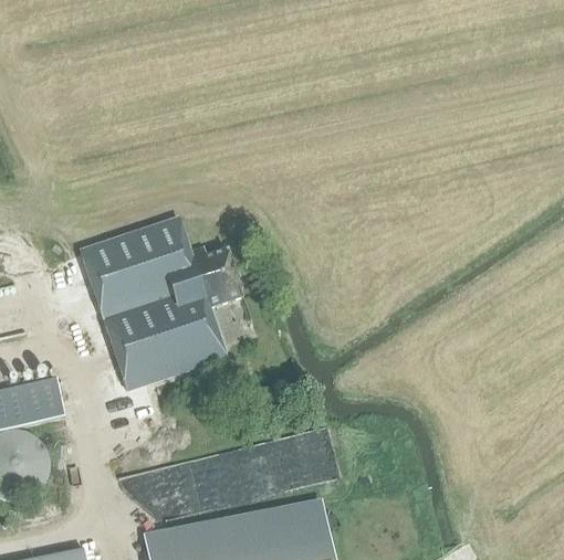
[(185,225),(85,257),(115,348),(114,349),(127,390),(127,389),(135,413),(155,407),(146,381),(227,355),(228,355),(226,349),(210,304),(242,294),(227,245),(207,252),(205,243),(192,247),(191,245),(185,225)]
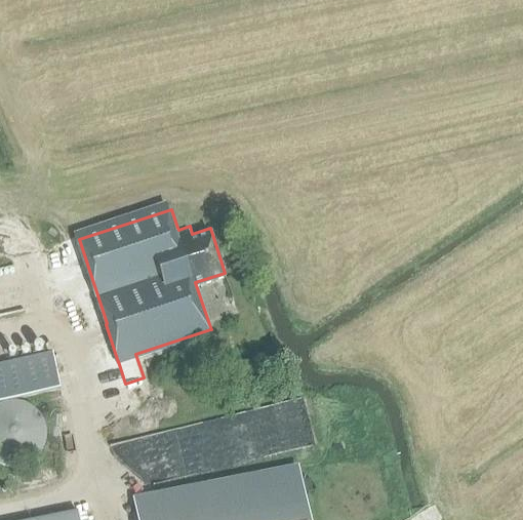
[(0,360),(0,398),(59,385),(53,349),(0,360)]
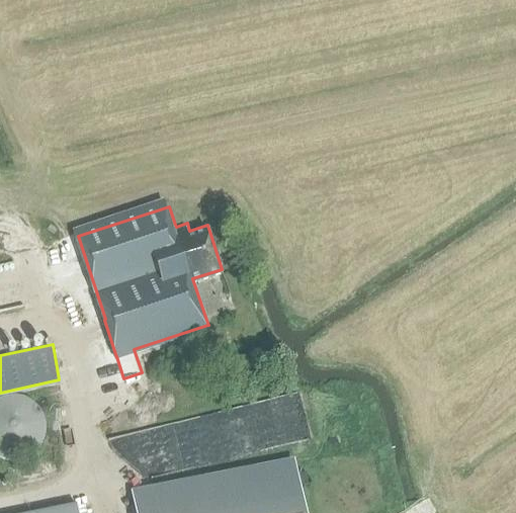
[(45,433),(47,423),(45,414),(39,405),(32,398),(23,393),(14,391),(4,393),(0,394),(0,452),(4,454),(14,455),(23,454),(32,449),(39,442),(45,433)]
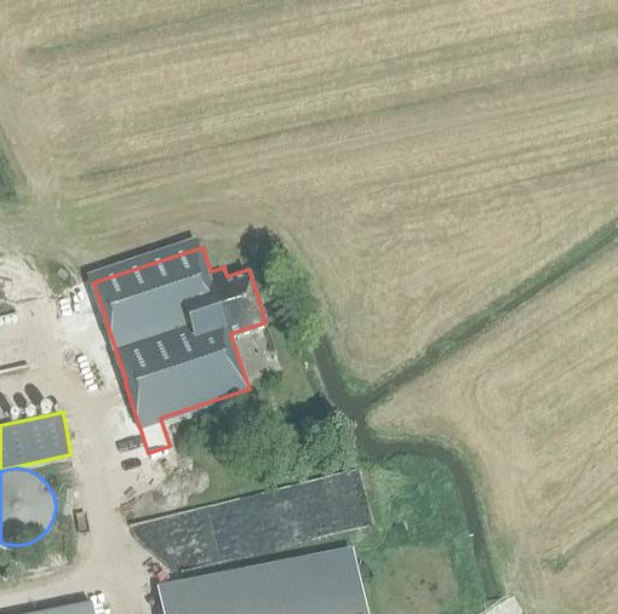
[(156,584),(162,613),(366,613),(353,544),(156,584)]
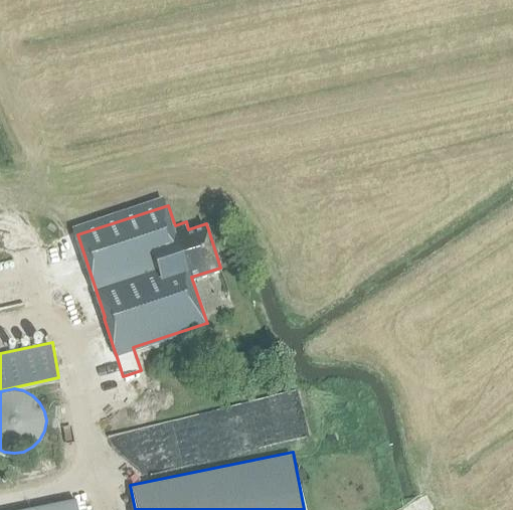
[(52,456),(28,464),(31,475),(56,467),(52,456)]
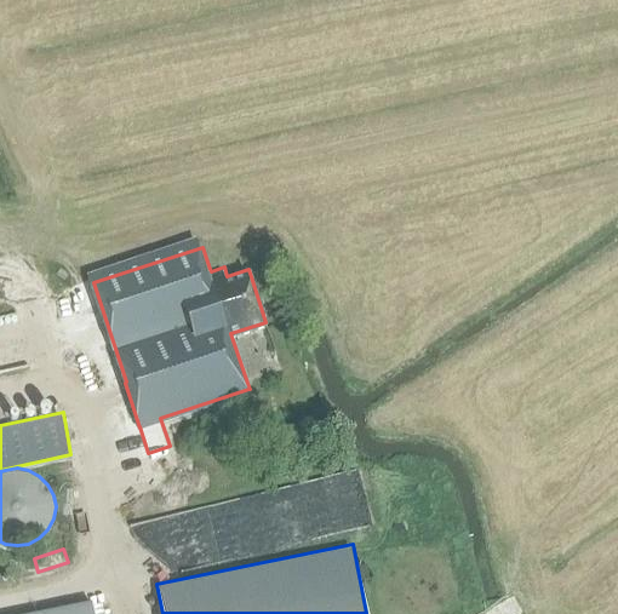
[(22,613),(93,613),(91,600),(22,613)]
